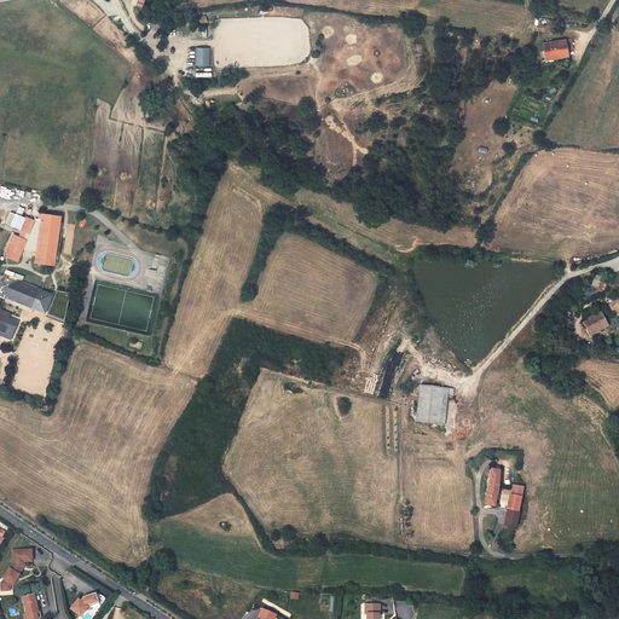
[(568,55),(567,39),(544,41),(545,53),(555,52),(555,56),(568,55)]
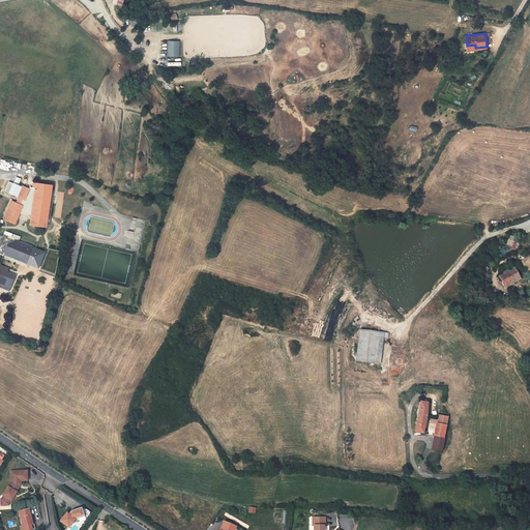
[(29,188),(23,185),(18,195),(22,197),(19,203),(11,200),(3,216),(13,223),(20,210),(31,213),(29,225),(45,227),(53,185),(37,182),(36,187),(30,186),(29,188)]
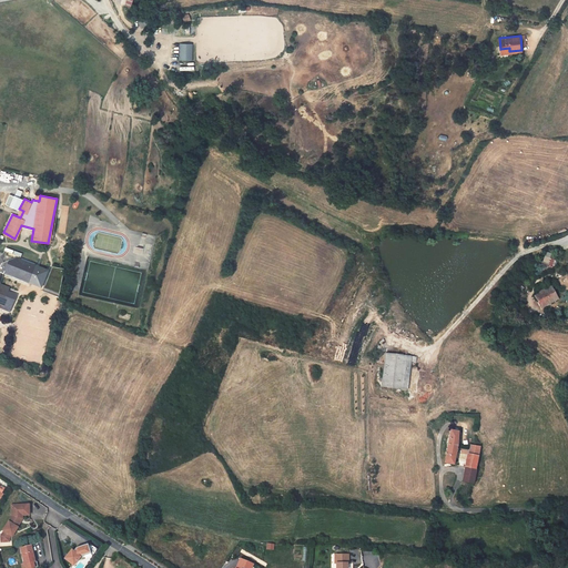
[(32,262),(19,256),(18,259),(12,255),(0,260),(0,307),(11,312),(18,295),(4,290),(0,287),(0,271),(0,272),(0,271),(24,281),(31,264),(32,262)]
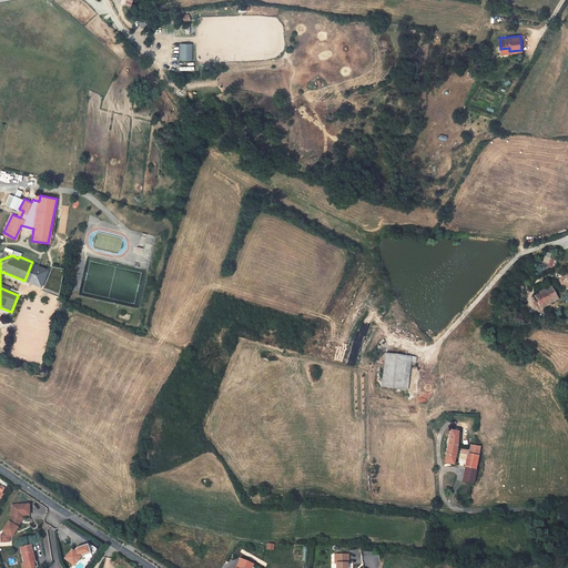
[(43,270),(31,264),(24,281),(37,286),(43,270)]
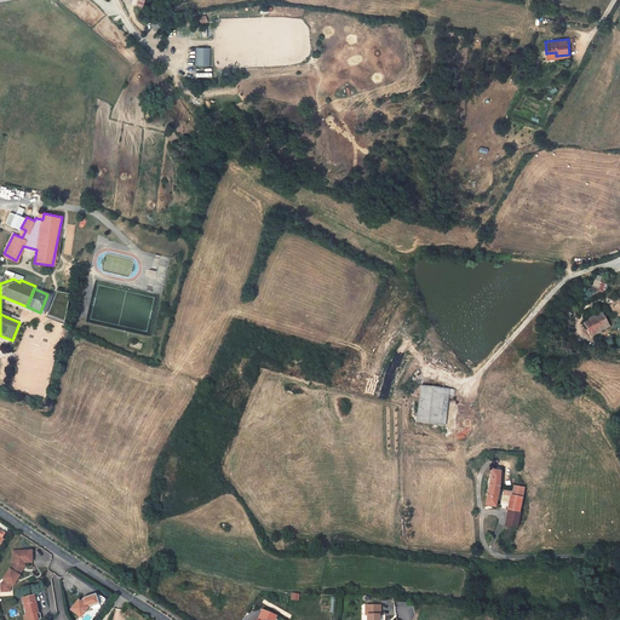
[(11,305),(0,300),(0,314),(5,316),(11,305)]
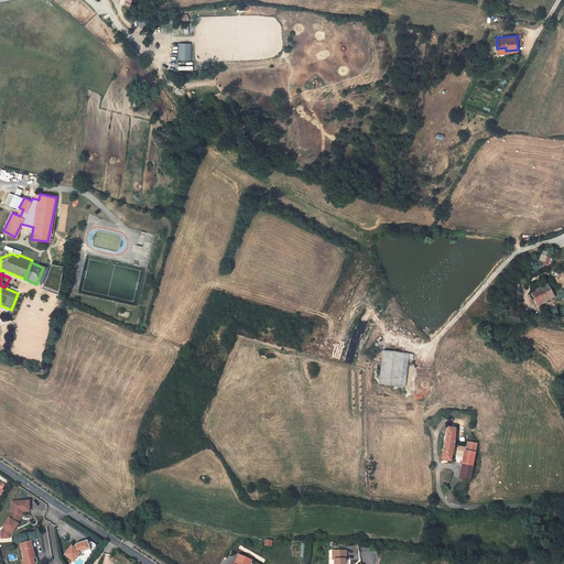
[(548,284),(531,292),(538,305),(554,296),(548,284)]
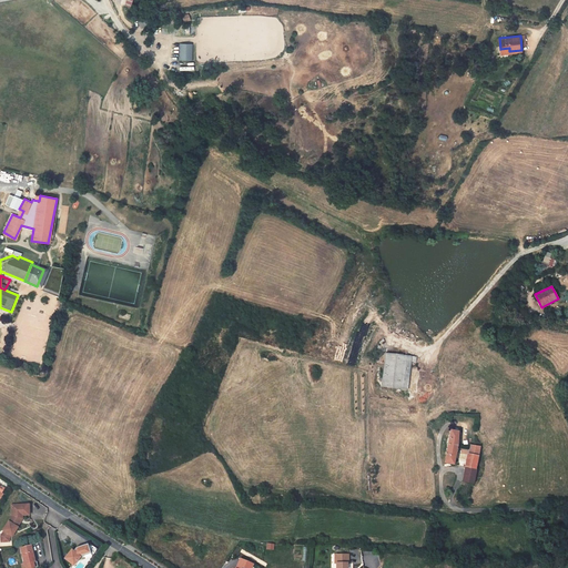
[(407,352),(386,348),(382,382),(404,385),(407,357),(407,352)]
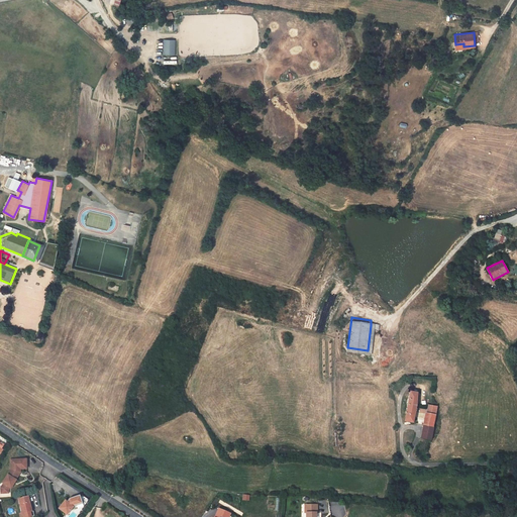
[(415,403),(423,405),(426,393),(418,391),(415,403)]
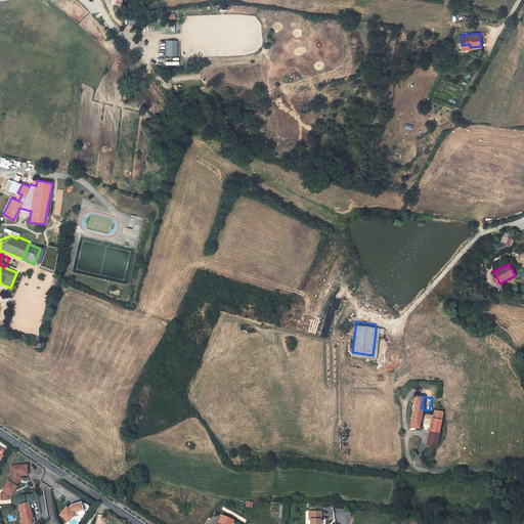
[(421,408),(417,425),(424,427),(429,410),(421,408)]
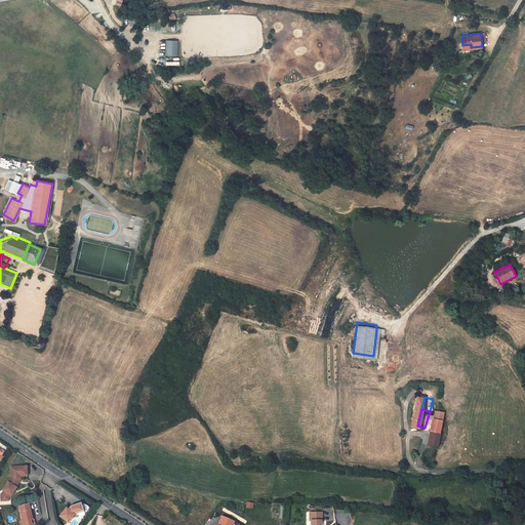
[(445,435),(451,414),(447,412),(442,411),(437,432),(445,435)]
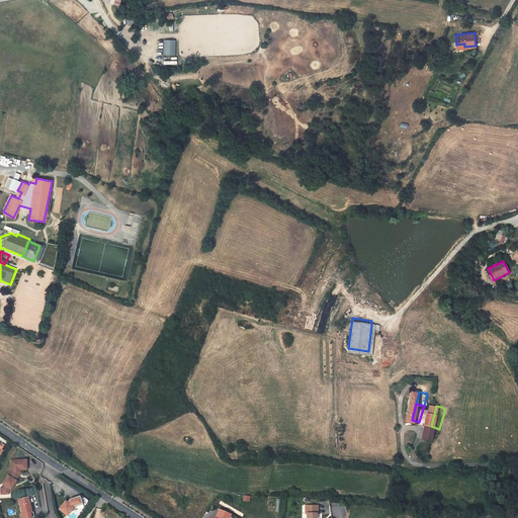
[(436,441),(439,429),(431,426),(428,439),(436,441)]
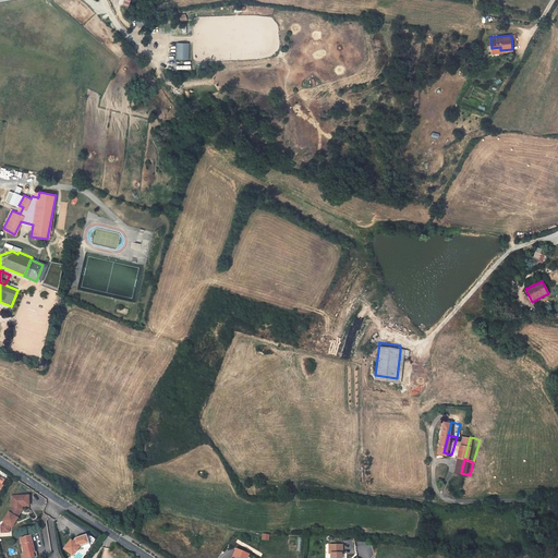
[(0,525),(0,533),(8,534),(8,530),(9,528),(10,529),(16,520),(15,520),(21,512),(21,509),(27,509),(27,497),(11,498),(11,509),(1,522),(2,523),(0,525)]
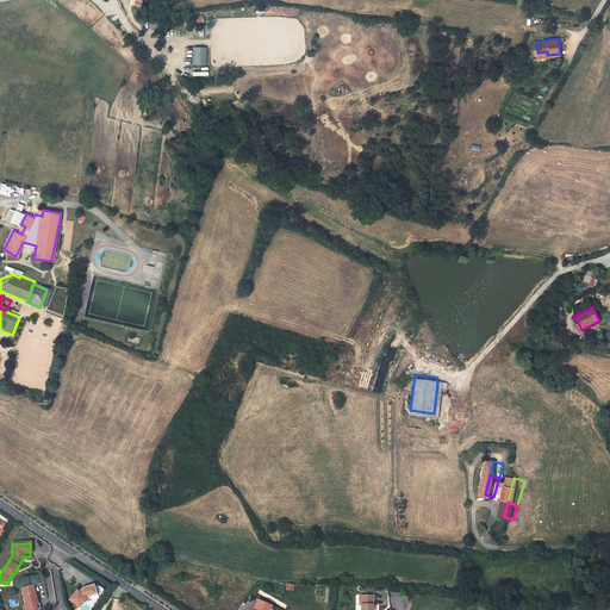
[(69,598),(79,605),(83,599),(82,598),(85,595),(94,602),(105,587),(97,580),(95,582),(94,580),(81,585),(79,590),(76,589),(69,598)]
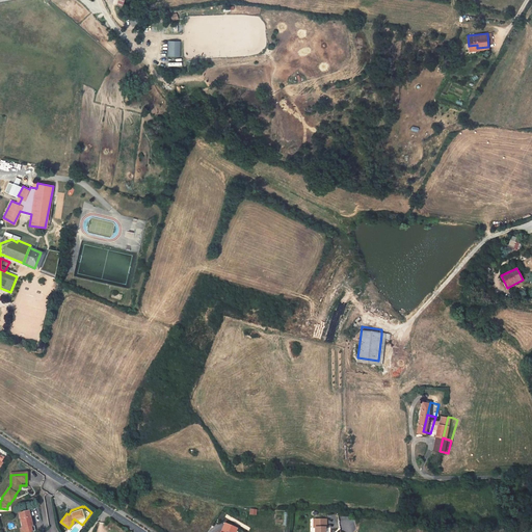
[(23,528),(21,529),(21,531),(32,531),(31,527),(31,522),(33,522),(31,511),(21,512),(23,528)]
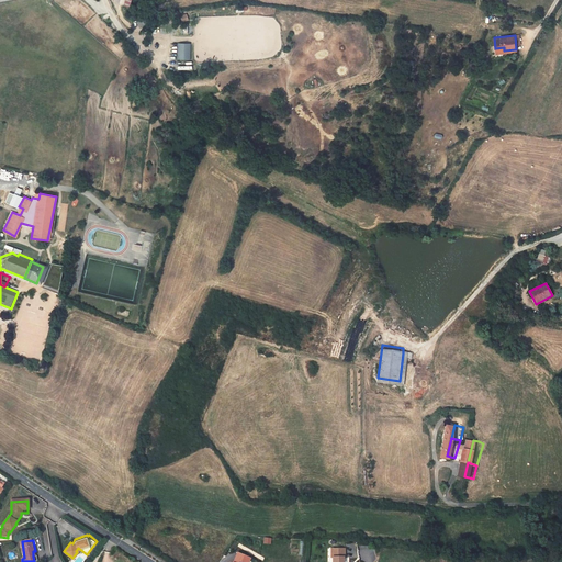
[(346,548),(332,547),(333,555),(333,557),(333,561),(344,561),(345,555),(346,557),(346,548)]
